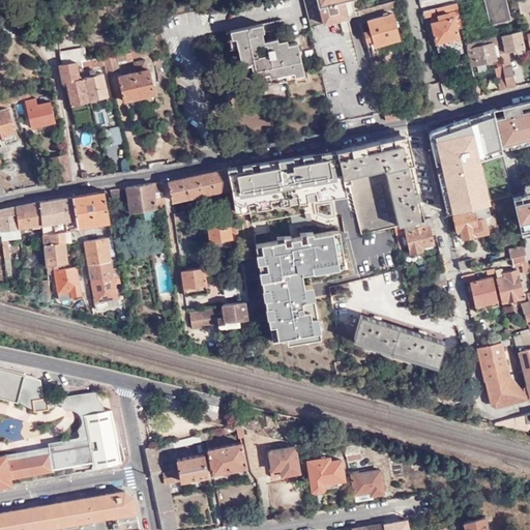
[(303,0),(306,12),(320,9),(343,4),(346,18),(348,18),(344,0),(345,0),(303,0)]
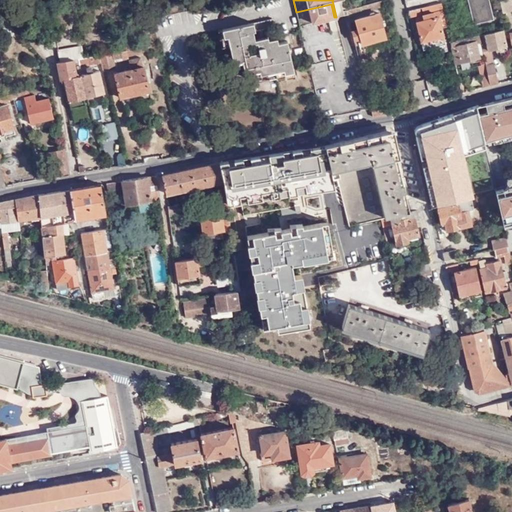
[(382,0),(356,7),(347,10),(350,26),(355,25),(354,18),(356,18),(355,14),(384,6),(382,0)]
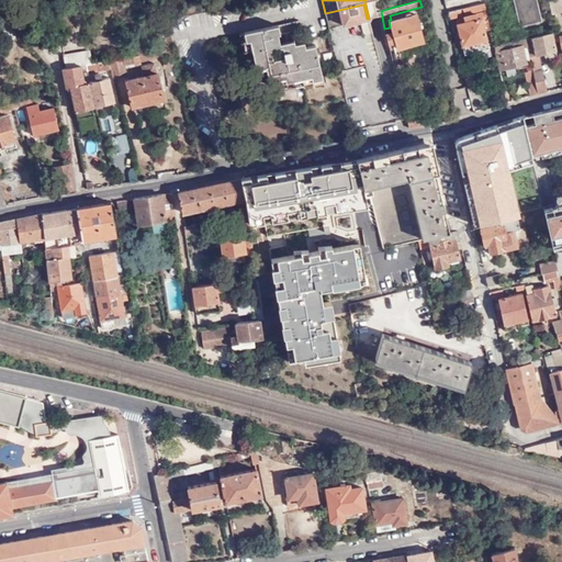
[(514,0),(520,25),(542,20),(542,17),(523,21),(517,0),(514,0)]
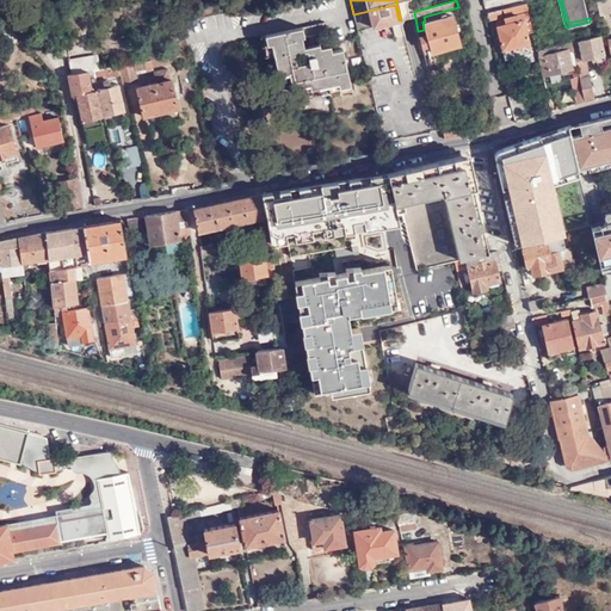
[(562,0),(568,23),(590,18),(584,0),(562,0)]
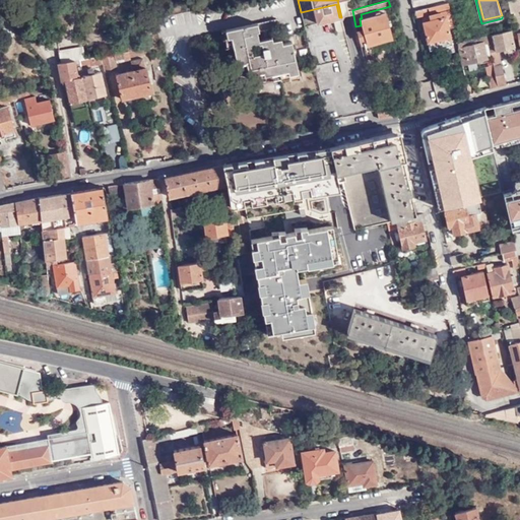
[(518,27),(519,26),(519,0),(508,0),(512,12),(514,12),(518,27)]
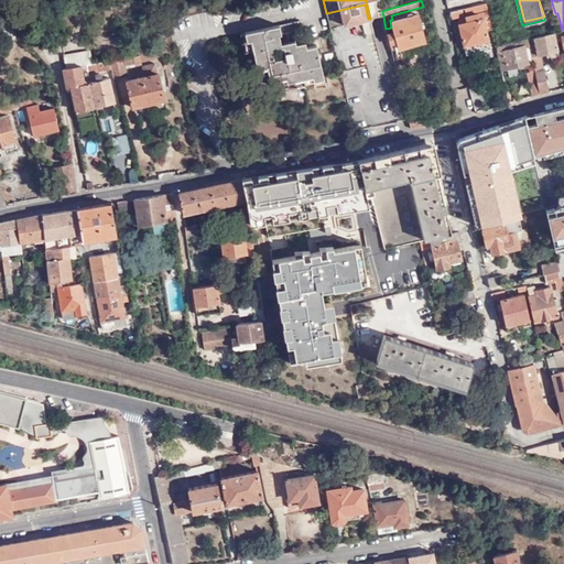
[(492,30),(486,2),(469,7),(472,13),(465,15),(466,18),(458,20),(466,55),(492,49),(489,40),(487,41),(486,32),(492,30)]
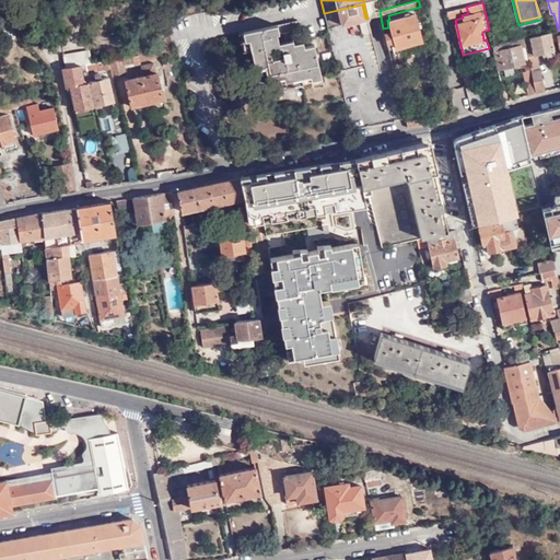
[(324,13),(327,28),(365,19),(362,4),(338,10),(324,13)]
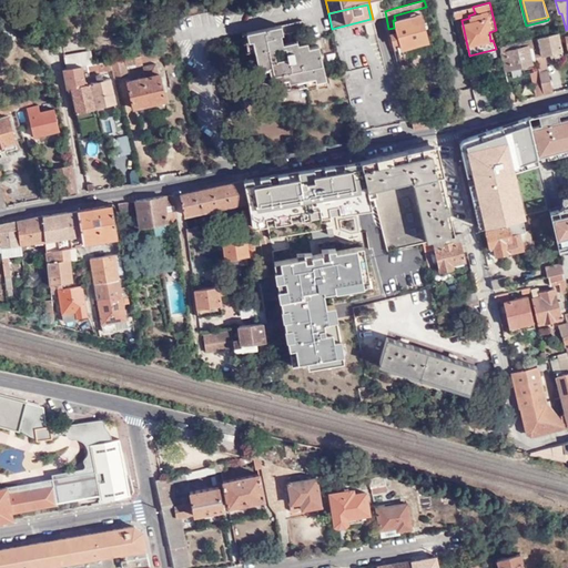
[(453,11),(455,19),(467,17),(465,9),(453,11)]
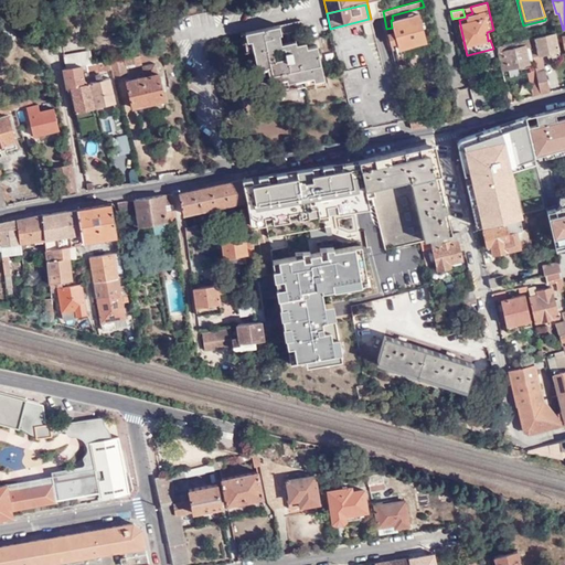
[(388,34),(391,43),(397,41),(400,49),(426,41),(419,13),(414,14),(413,13),(409,14),(409,16),(393,21),(395,32),(388,34)]
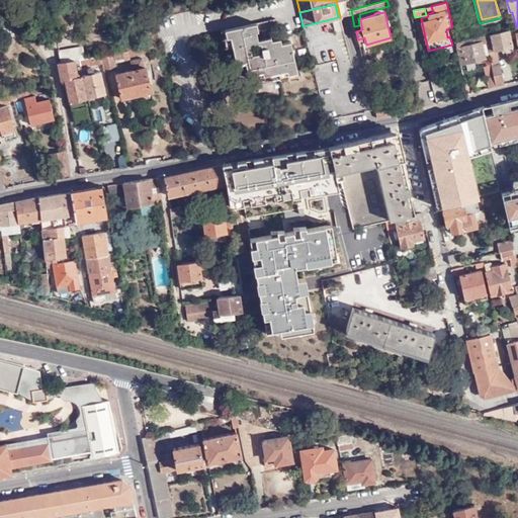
[(276,27),(274,18),(248,24),(224,30),(225,38),(229,37),(236,63),(243,62),(246,75),(261,71),(262,75),(285,70),(286,73),(295,71),(288,40),(280,42),(278,38),(270,40),(269,36),(258,39),(256,31),(276,27)]
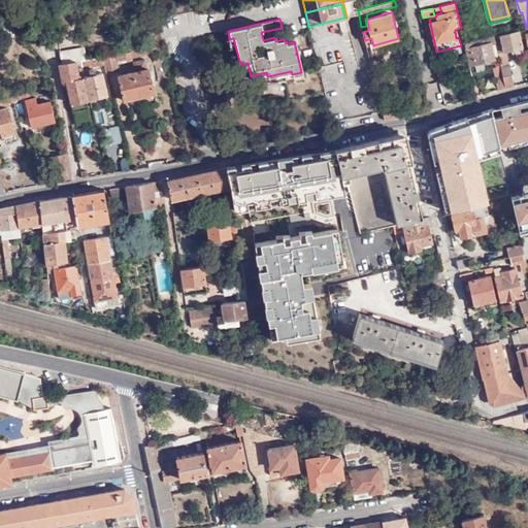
[(9,44),(19,38),(11,27),(2,33),(9,44)]
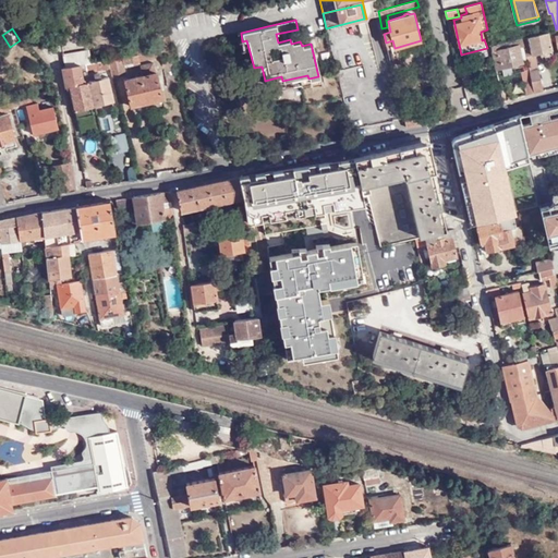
[(526,56),(534,53),(544,51),(546,59),(554,58),(550,39),(556,38),(554,32),(543,34),(523,38),(524,46),(526,56)]
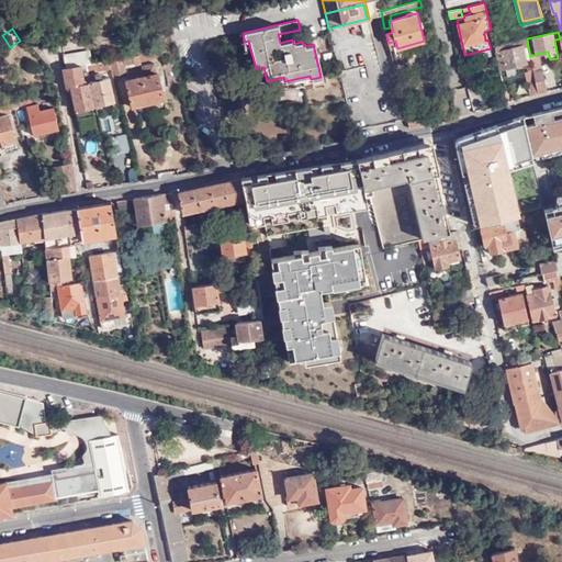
[(494,46),(499,69),(527,63),(524,47),(528,46),(527,38),(499,45),(494,46)]
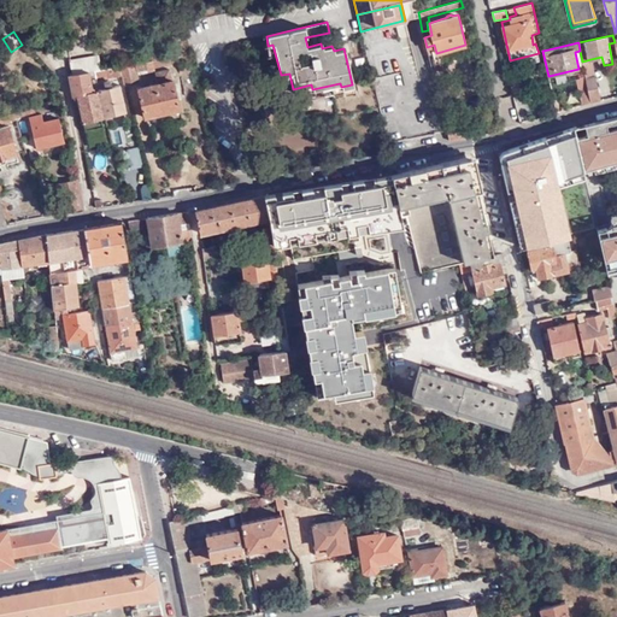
[(69,60),(71,74),(93,71),(100,69),(98,56),(69,60)]
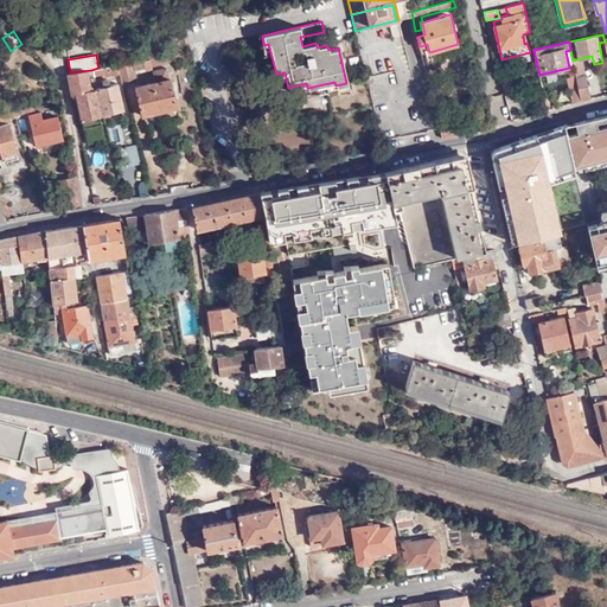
[(166,63),(165,57),(148,61),(117,65),(120,76),(122,84),(135,82),(136,80),(134,71),(166,63)]
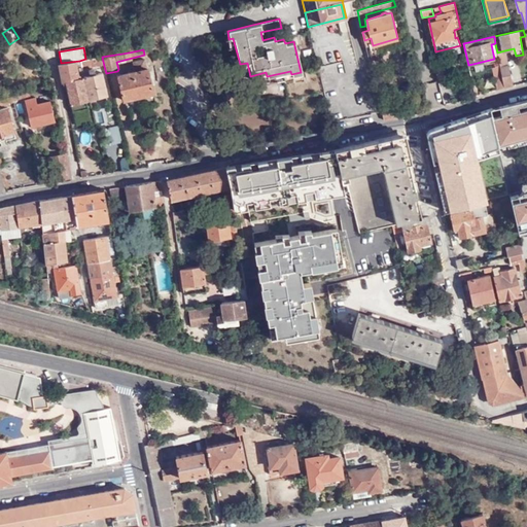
[(500,66),(508,64),(504,50),(497,53),(500,66)]
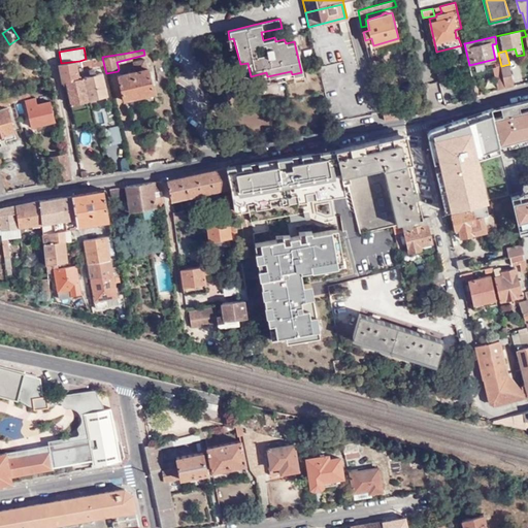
[(402,68),(411,66),(408,56),(400,58),(402,68)]
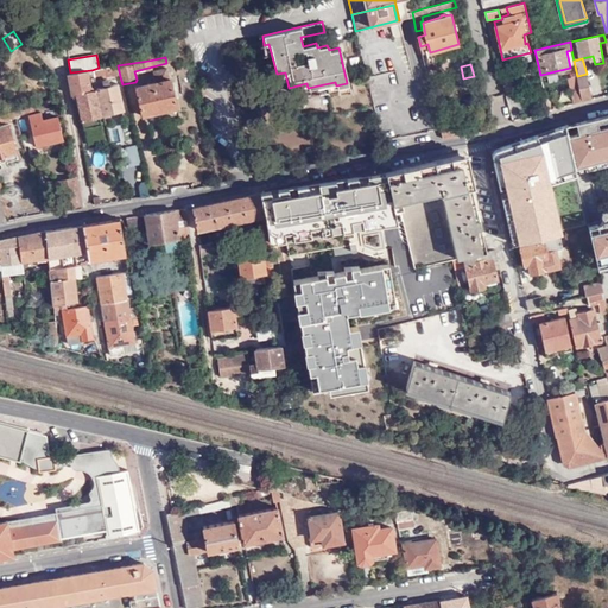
[(99,68),(92,70),(94,81),(120,76),(118,65),(99,68)]
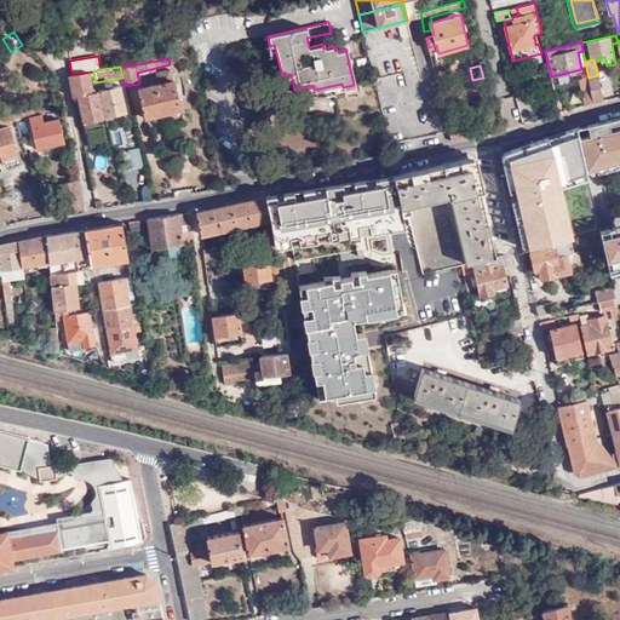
[(181,110),(171,69),(159,73),(161,82),(139,87),(147,118),(181,110)]
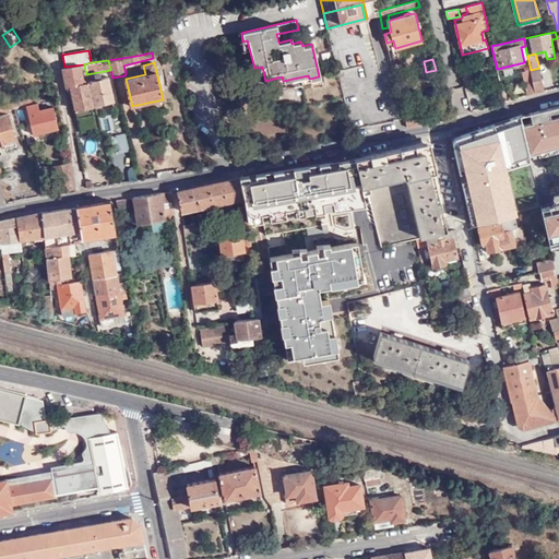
[(60,68),(64,87),(69,86),(76,119),(96,115),(94,107),(88,82),(86,74),(84,64),(64,67),(60,68)]
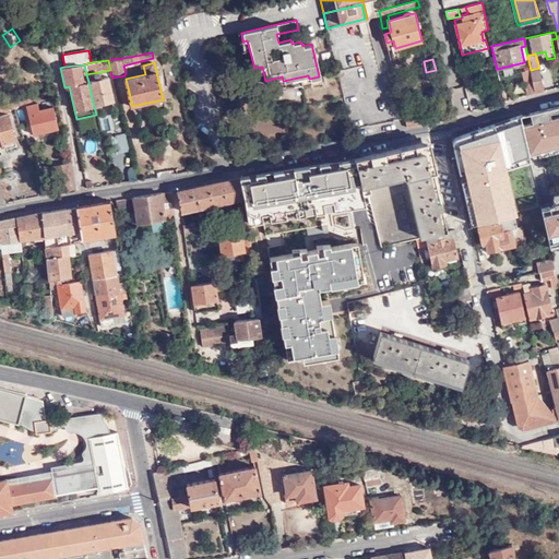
[(360,68),(340,70),(341,82),(361,80),(360,68)]
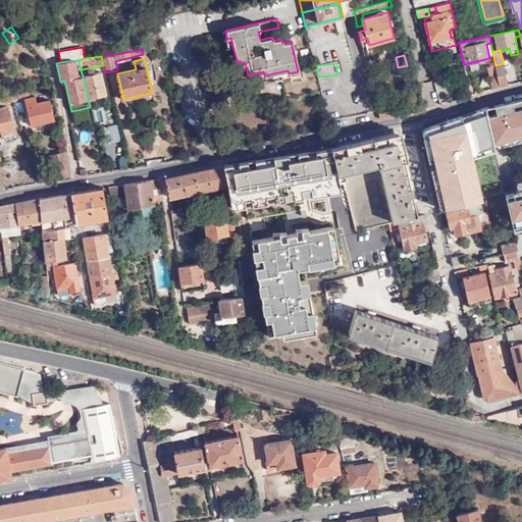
[(431,66),(435,82),(444,79),(439,63),(431,66)]
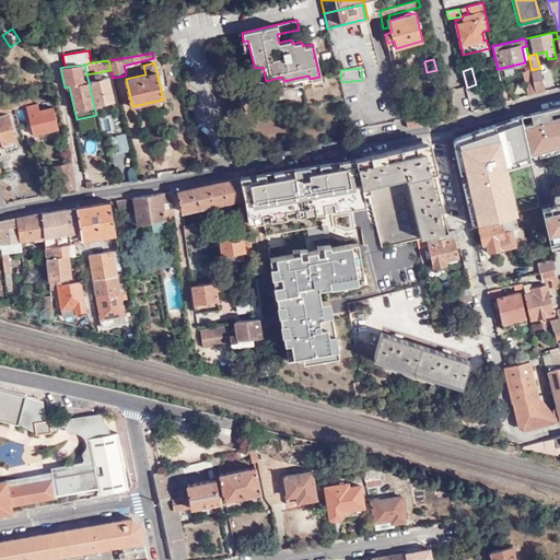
[(536,94),(546,91),(540,68),(532,70),(533,80),(536,94)]
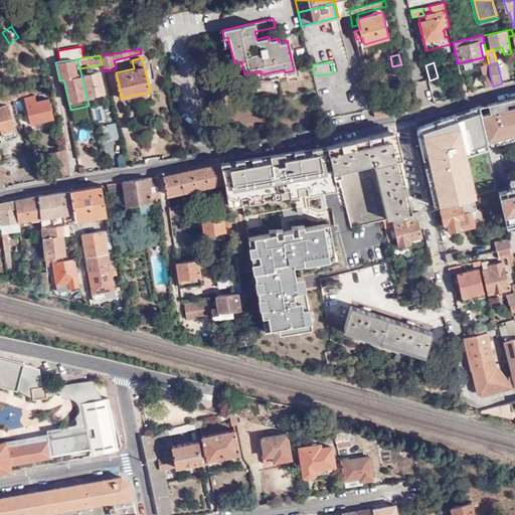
[(81,75),(87,99),(105,95),(100,71),(94,72),(93,68),(88,69),(89,74),(81,75)]
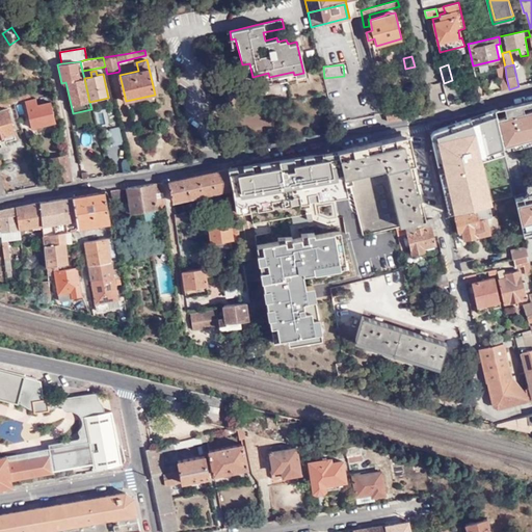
[(503,91),(509,89),(506,76),(499,78),(503,91)]
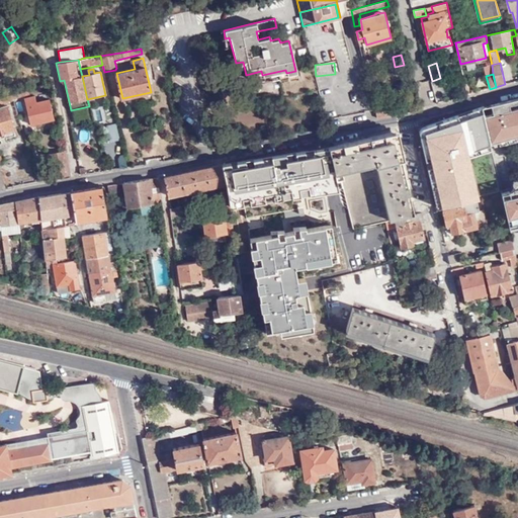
[(421,106),(435,103),(431,80),(417,83),(421,106)]
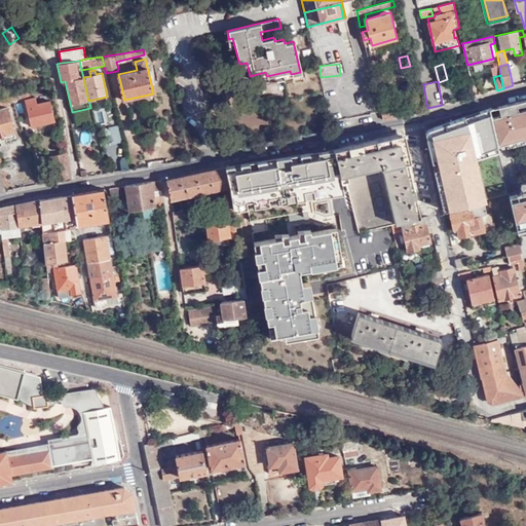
[(475,97),(482,95),(481,90),(479,91),(477,84),(472,85),(475,97)]
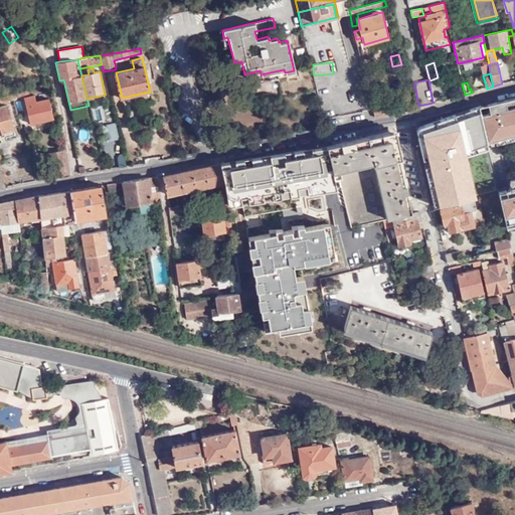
[(33,95),(24,98),(30,124),(53,119),(48,99),(36,102),(33,95)]
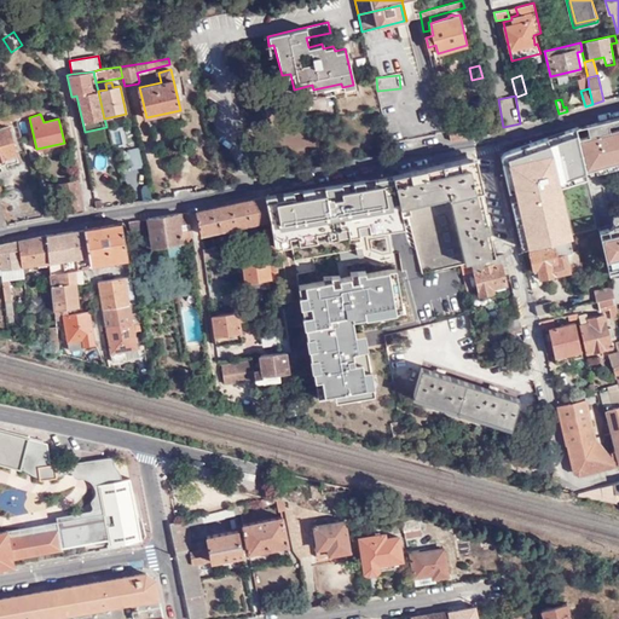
[(484,134),(496,131),(492,115),(480,119),(484,134)]
